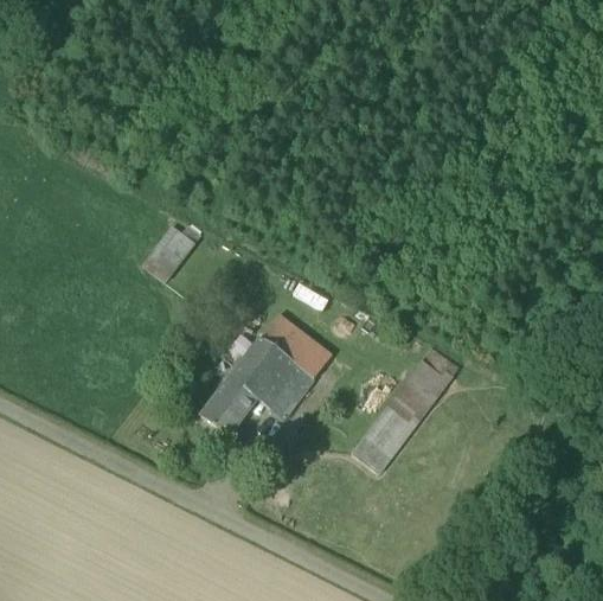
[(145,262),(170,280),(200,238),(174,221),(145,262)]
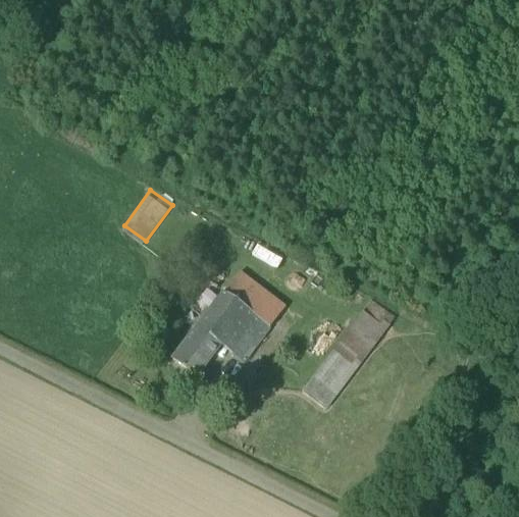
[(261,317),(272,325),(289,305),(241,269),(226,289),(249,306),(256,311),(255,312),(261,317)]
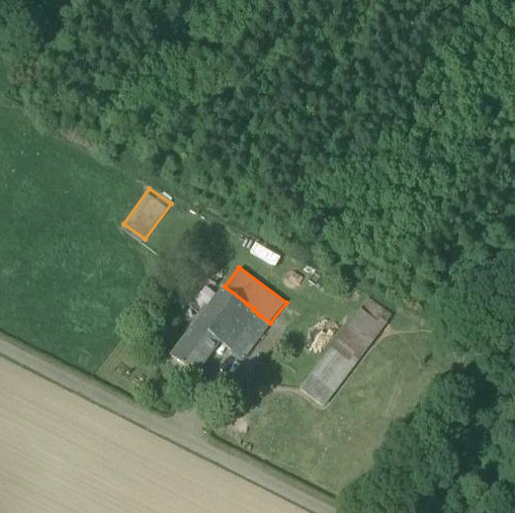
[(196,370),(221,339),(247,304),(225,286),(173,353),(196,370)]
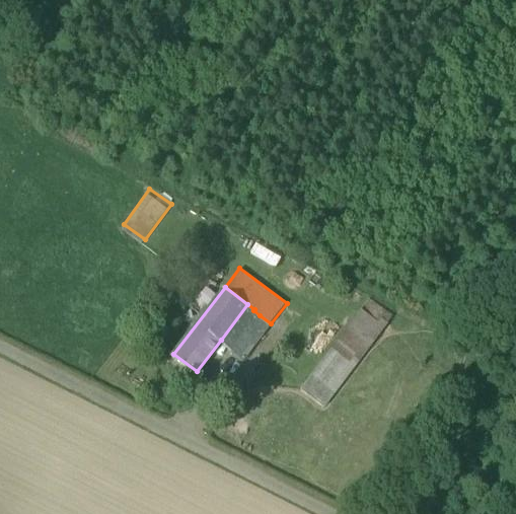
[(244,358),(271,323),(260,315),(234,350),(244,358)]
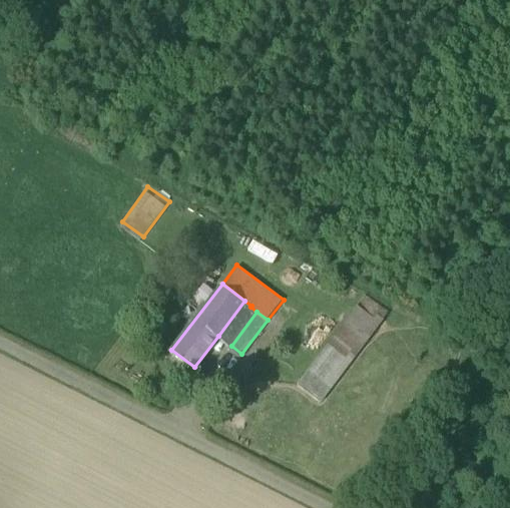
[(322,400),(369,337),(345,320),(299,383),(322,400)]
